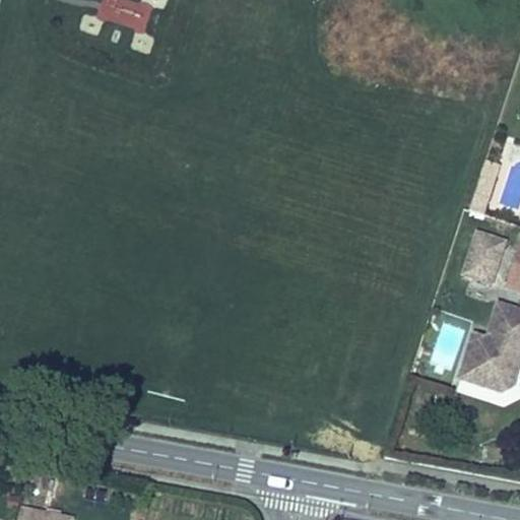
[(145,33),(153,4),(139,0),(99,0),(94,18),(145,33)]
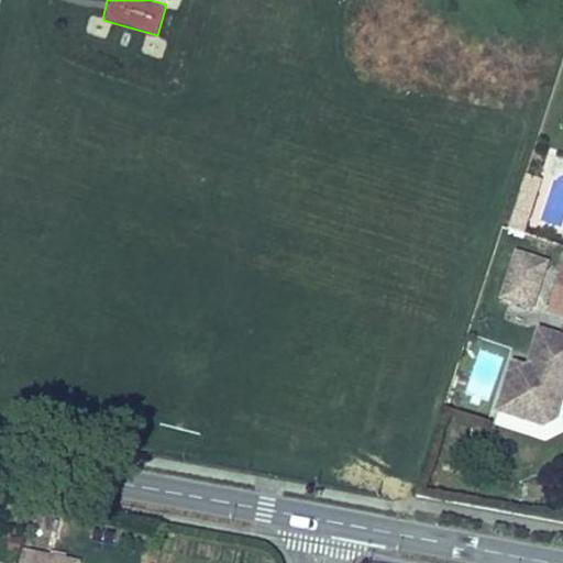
[(536,195),(521,190),(516,210),(529,214),(536,195)]
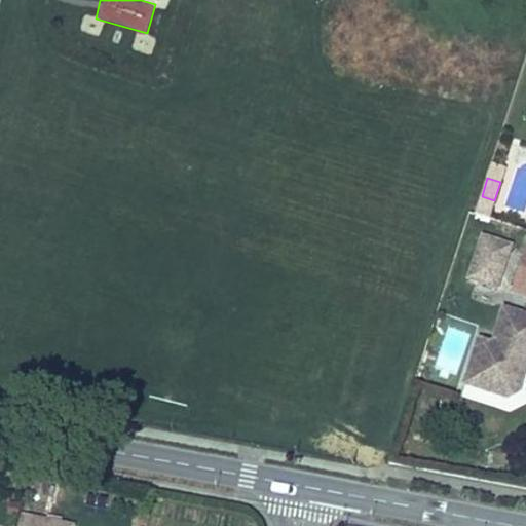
[(494,200),(482,196),(476,215),(489,218),(494,200)]
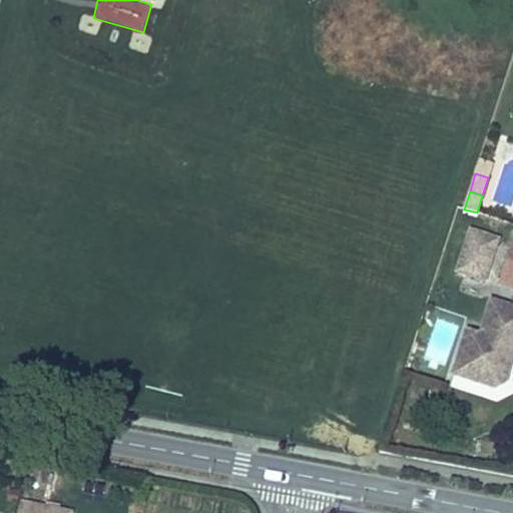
[(459,272),(485,281),(498,240),(472,231),(459,272)]
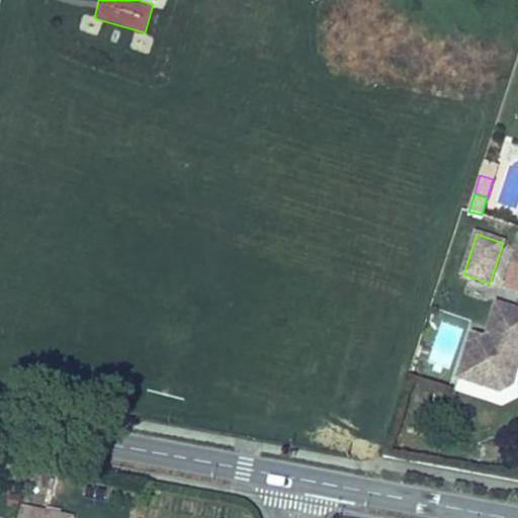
[(517,296),(517,245),(516,245),(507,294),(517,296)]
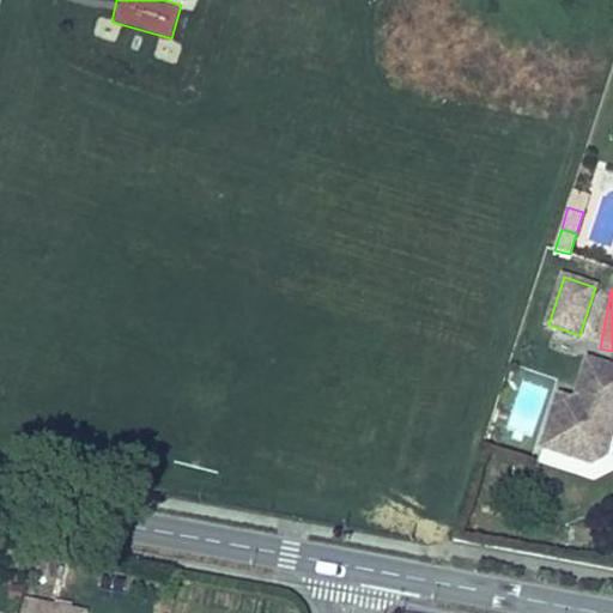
[(612,368),(589,360),(576,402),(560,396),(551,426),(563,431),(557,453),(594,463),(605,459),(612,435),(607,424),(610,414),(612,416),(612,368)]
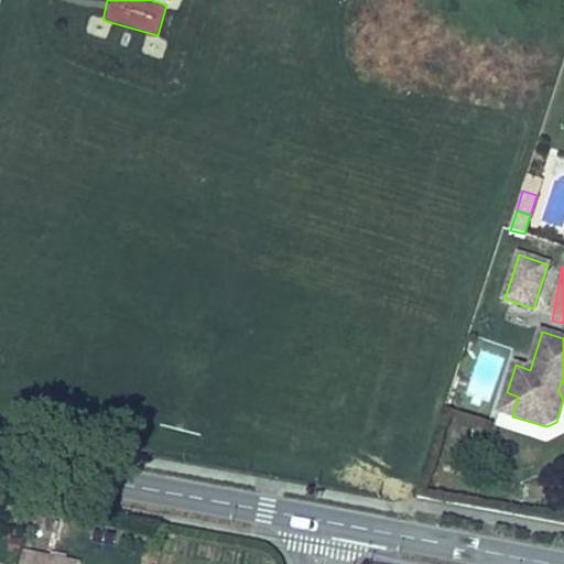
[(518,397),(507,392),(500,412),(512,416),(518,397)]
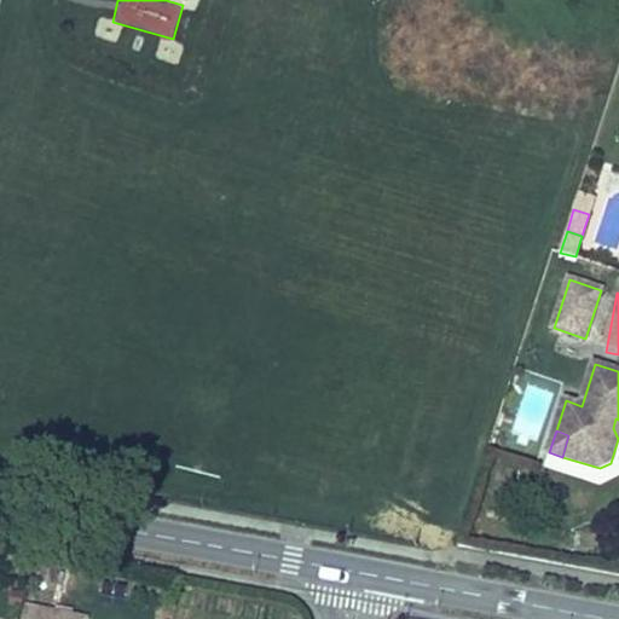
[(86,618),(27,607),(23,618),(86,618)]
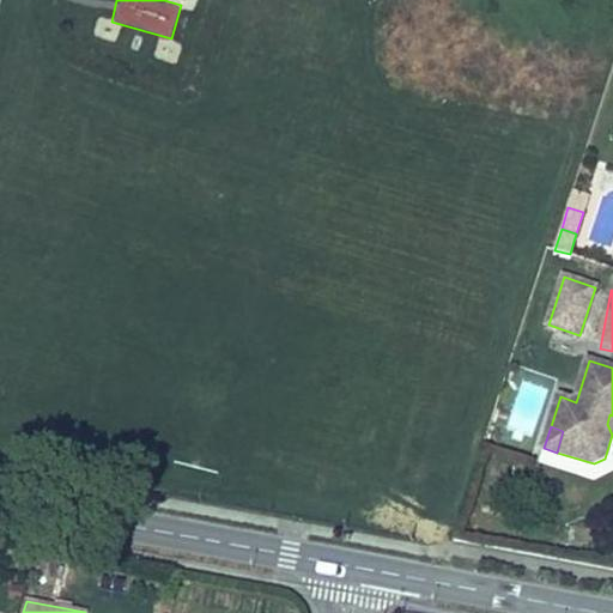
All buildings are outlined.
